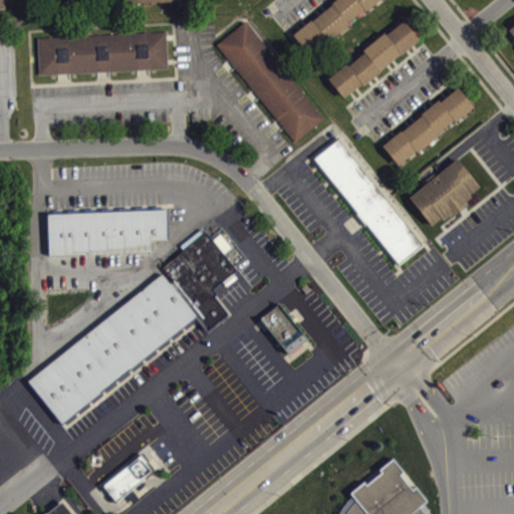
[(10,0),(0,0),(0,13),(8,15),(10,0)]
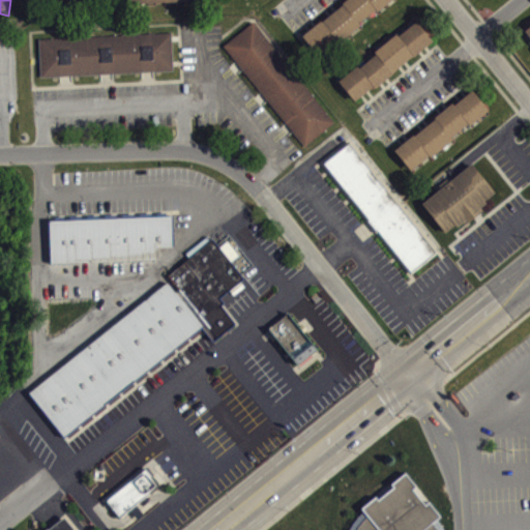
[(204,7),(203,0),(129,0),(129,10),(204,7)]
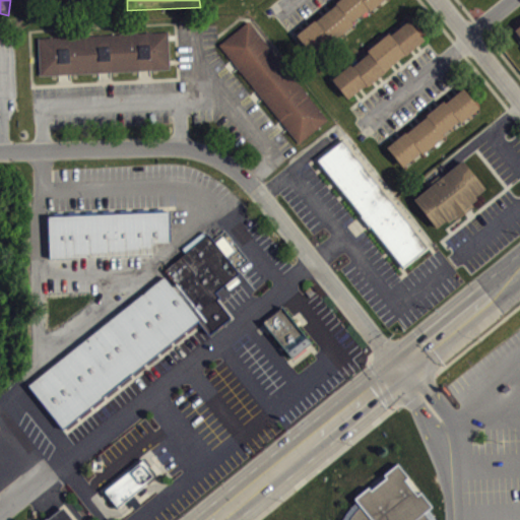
[(336,0),(382,0),(315,53),(297,31),(336,0)]
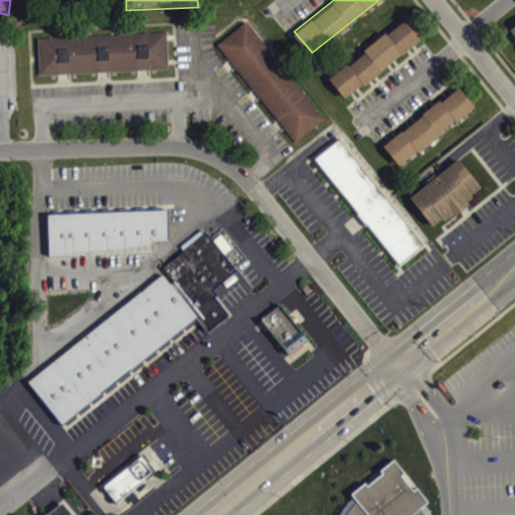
[(327,75),(401,17),(419,40),(346,99),(327,75)]
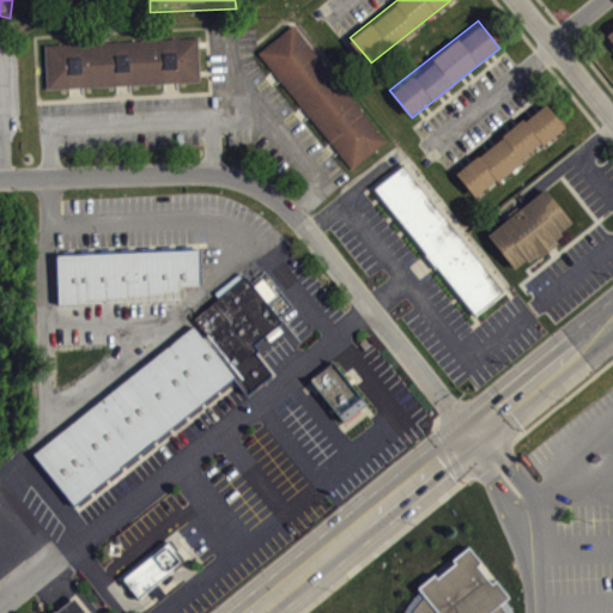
[(352,169),(387,141),(292,24),(258,52),(352,169)]
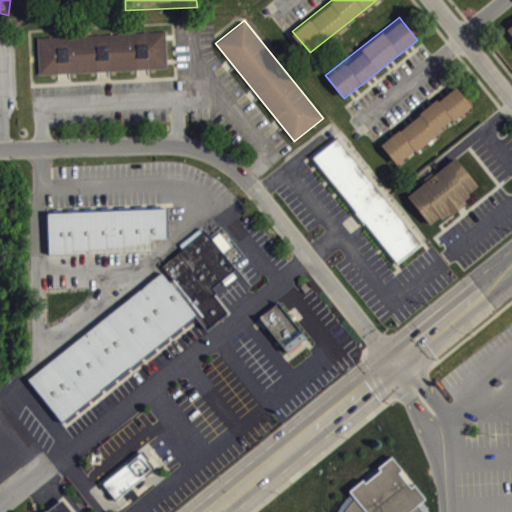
[(165,30),(166,67),(39,74),(37,37),(165,30)]
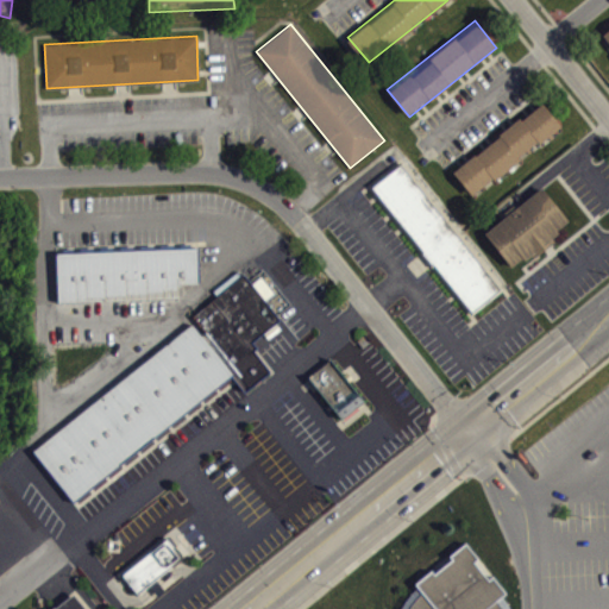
[(451,171),(541,102),(562,127),(472,195),(451,171)]
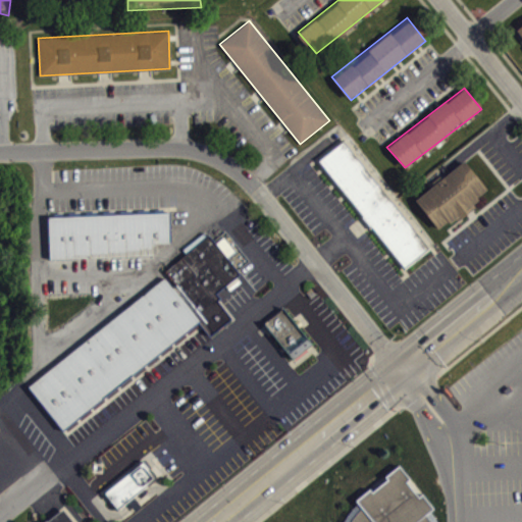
[(429,248),(404,268),(316,160),(344,139),(429,248)]
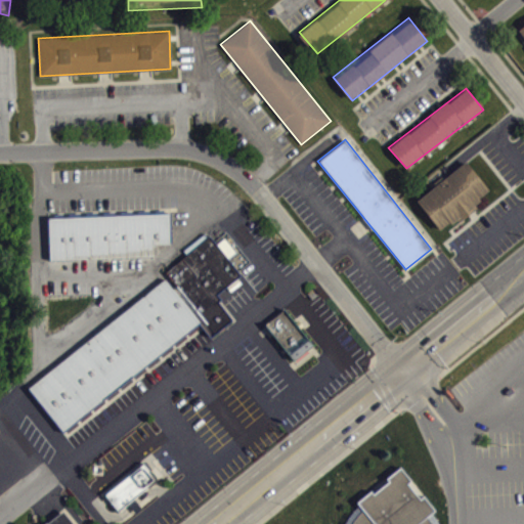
[(416,201),(466,160),(489,189),(480,198),(482,200),(474,206),(476,209),(463,219),(461,216),(452,223),(450,221),(440,229),(416,201)]
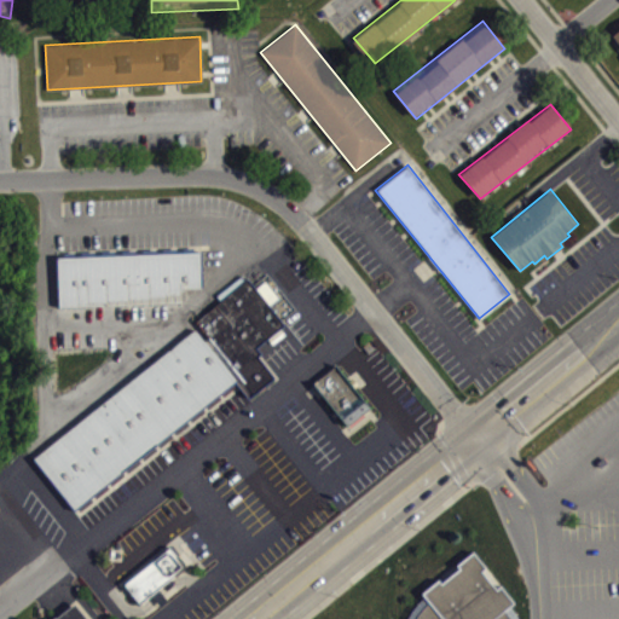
[(57,258),(200,252),(201,287),(181,288),(181,301),(58,306),(57,258)]
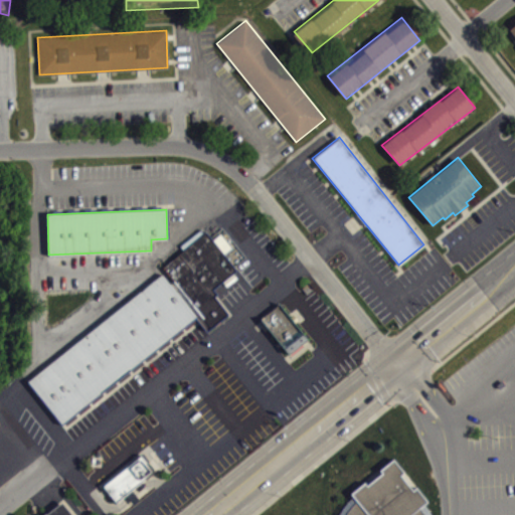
[(162,269),(206,231),(236,270),(213,289),(217,294),(214,297),(228,314),(209,329),(162,269)]
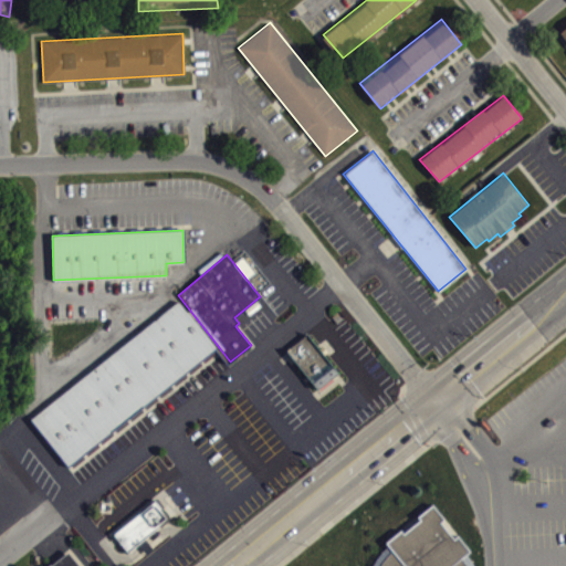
[(178,301),(216,348),(67,468),(29,420),(178,301)]
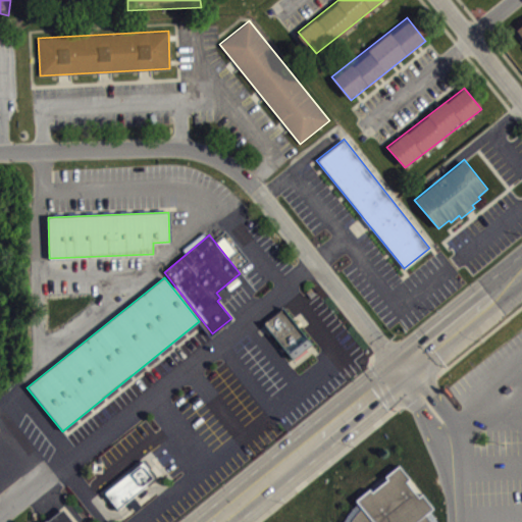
[(263,324),(284,308),(313,344),(292,359),(263,324)]
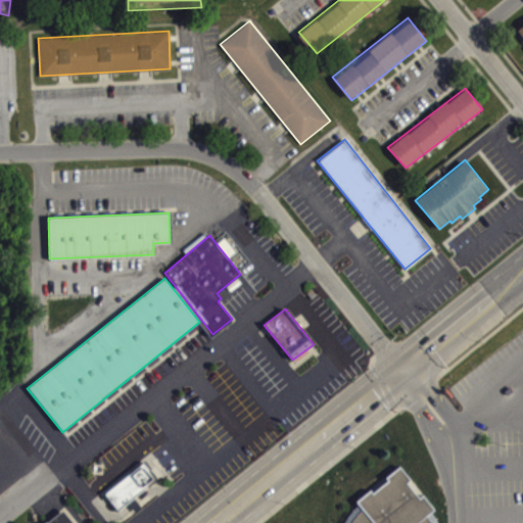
[(104,492),(144,462),(157,477),(117,510),(104,492)]
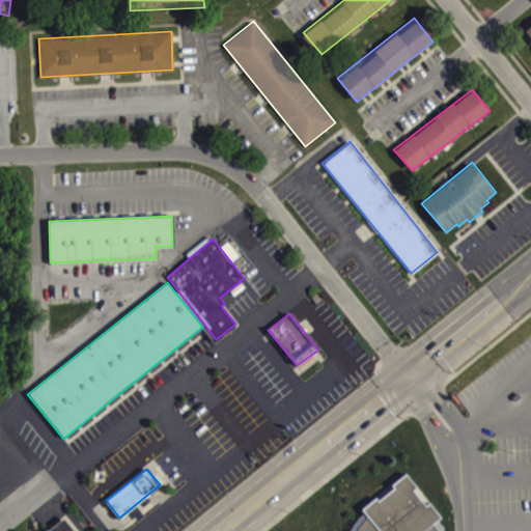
[(438,530),(437,529),(435,525),(432,523),(440,514),(429,501),(425,504),(413,488),(416,485),(406,472),(392,483),(394,486),(379,500),(376,497),(363,507),(369,515),(367,519),(363,522),(360,527),(358,530),(438,530)]
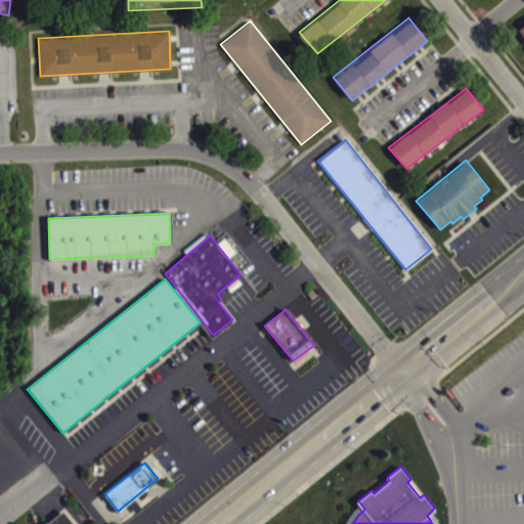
[(42,523),(62,509),(76,523),(42,523)]
